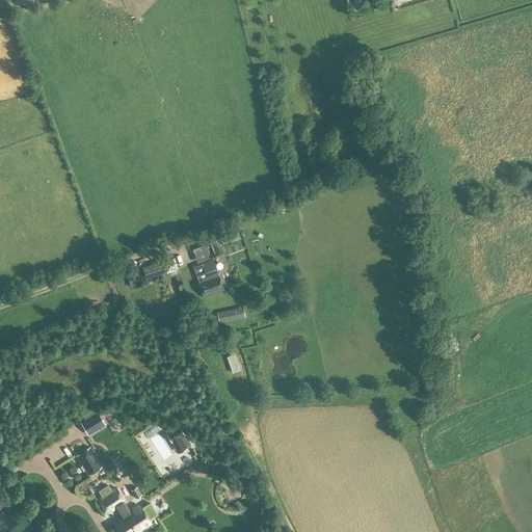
[(238,233),(220,239),(223,245),(241,239),(238,233)]
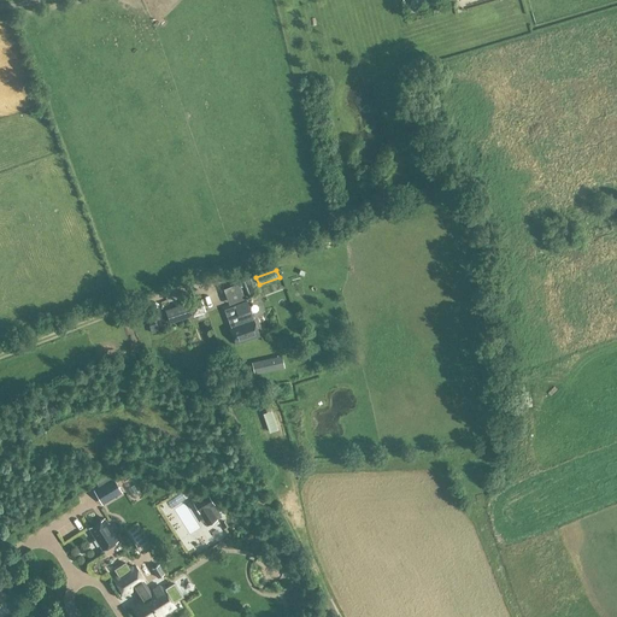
[(245,299),(240,285),(224,289),(230,305),(245,299)]
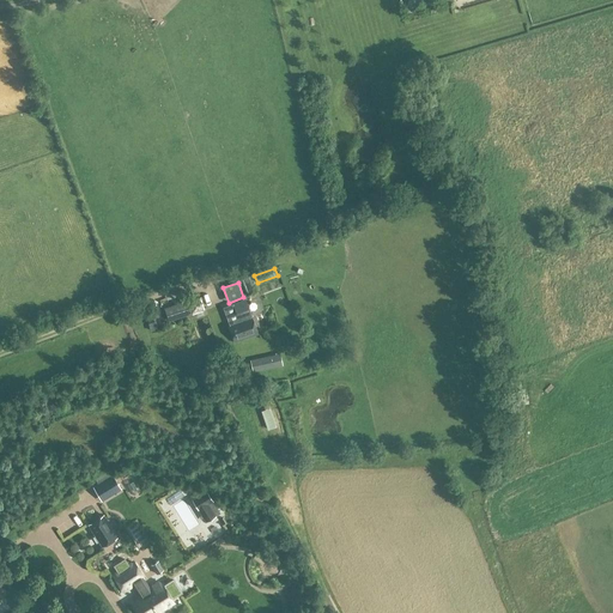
[(205,310),(201,297),(187,301),(187,302),(190,315),(205,310)]
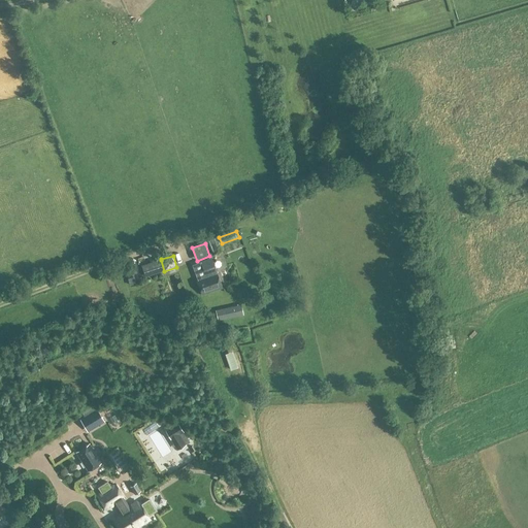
[(212,259),(201,262),(206,276),(196,279),(201,296),(223,289),(212,259)]
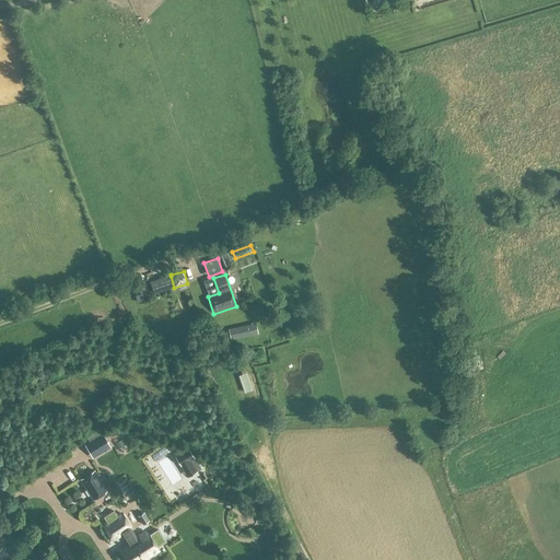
[(155,293),(174,288),(171,276),(151,282),(155,293)]
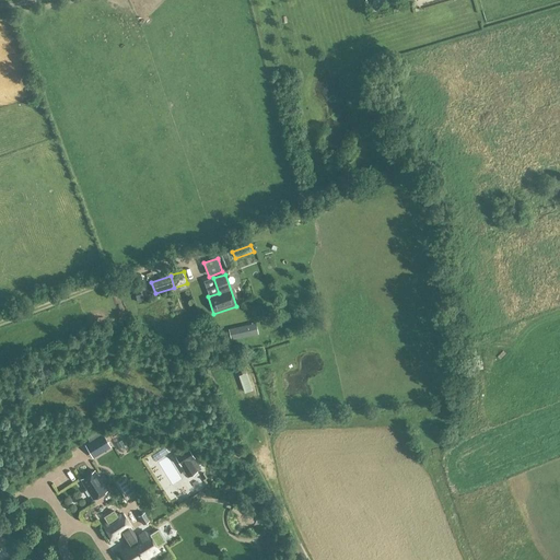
[(256,324),(229,329),(231,340),(258,334),(256,324)]
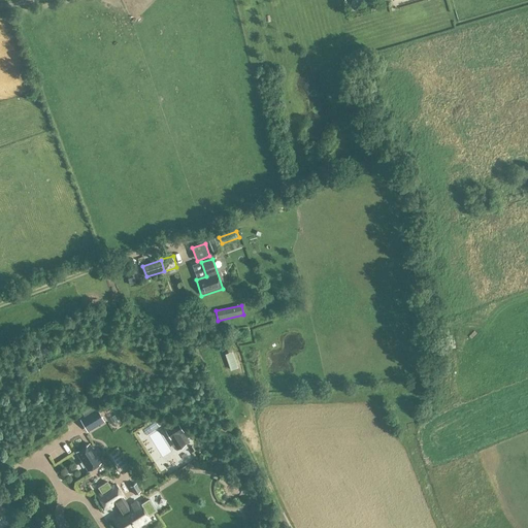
[(225,353),(228,364),(234,362),(231,351),(225,353)]
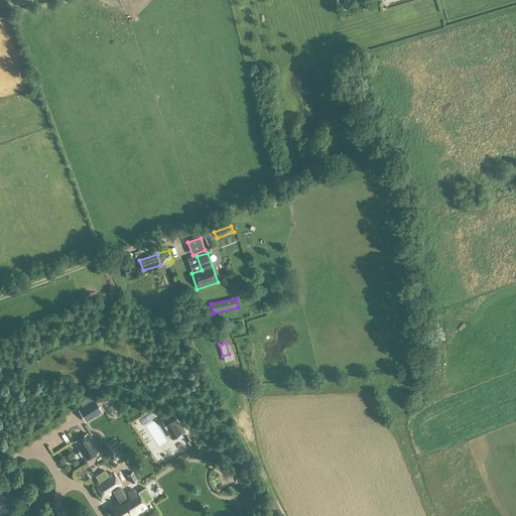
[(95,400),(80,410),(86,421),(102,412),(95,400)]
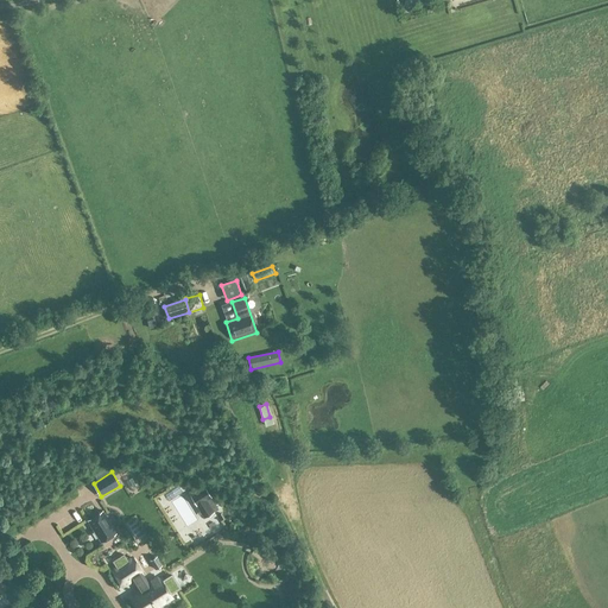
[(172,487),(177,495),(185,492),(181,483),(172,487)]
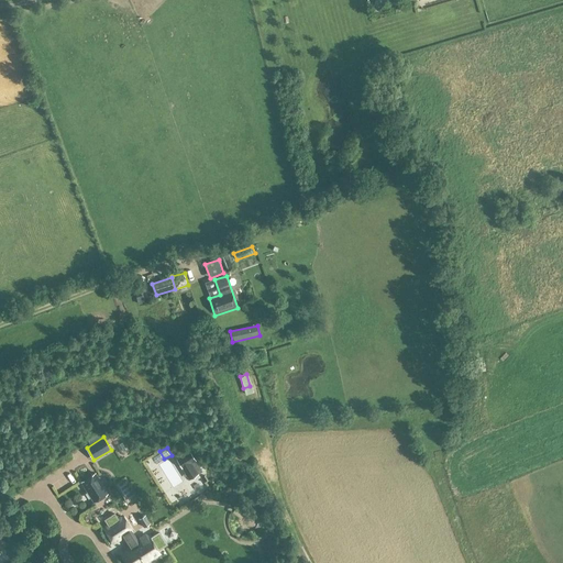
[(202,471),(189,452),(177,460),(190,478),(202,471)]
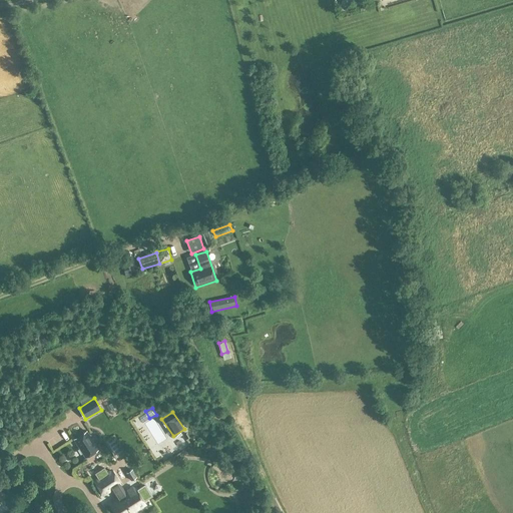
[(139,426),(144,422),(140,416),(132,422),(141,434),(144,432),(139,426)]
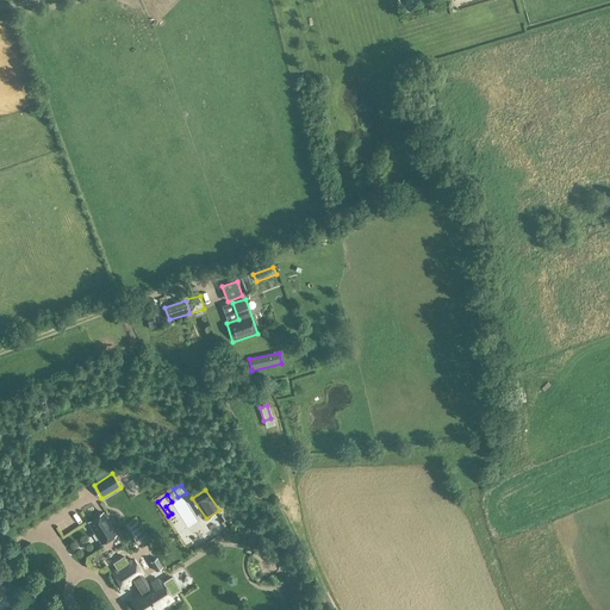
[(103,512),(87,522),(101,546),(117,535),(103,512)]
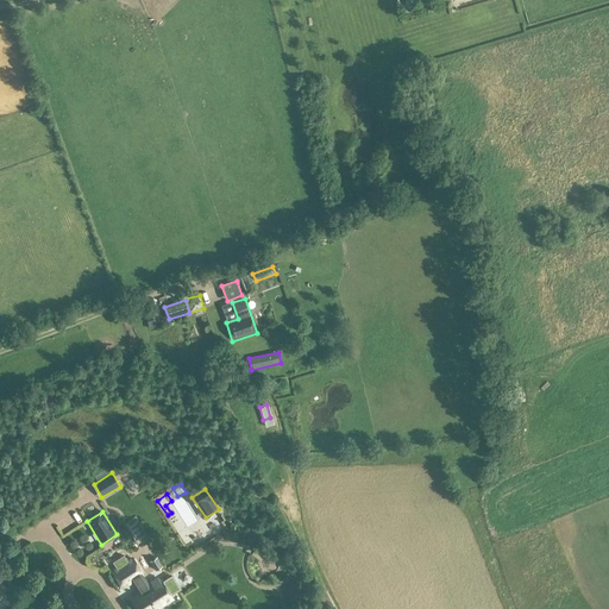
[(136,554),(139,562),(146,557),(142,550),(136,554)]
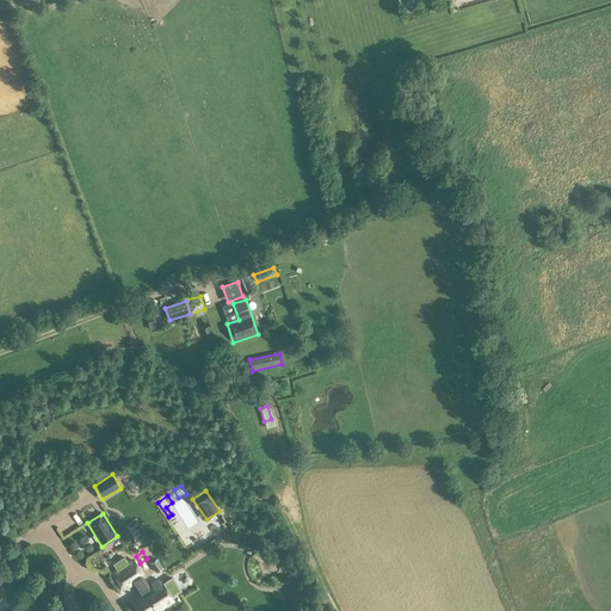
[(150,565),(155,573),(164,568),(158,560),(150,565)]
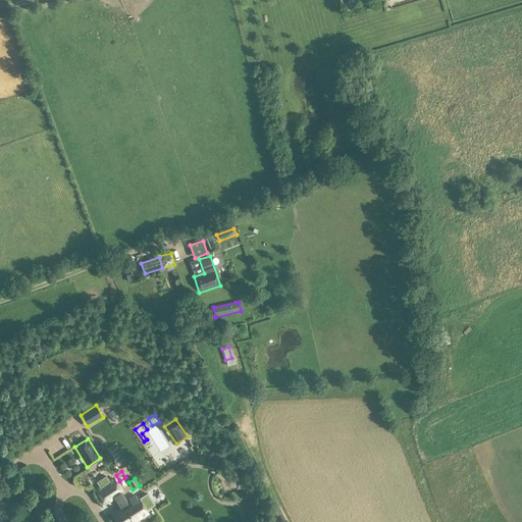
[(113,479),(97,490),(106,505),(113,500),(118,508),(111,513),(117,521),(131,521),(149,510),(141,498),(139,498),(138,496),(136,496),(127,500),(123,493),(122,493),(113,479)]
